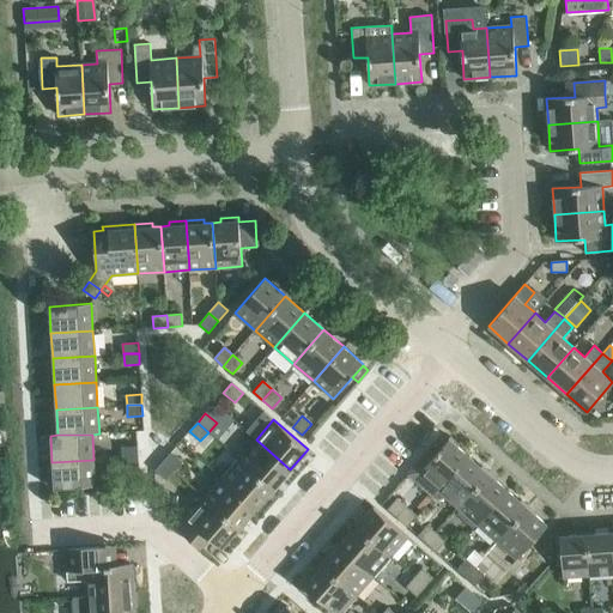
[(434,496),(438,491),(468,456),(449,438),(436,454),(430,449),(408,474),(434,496)]
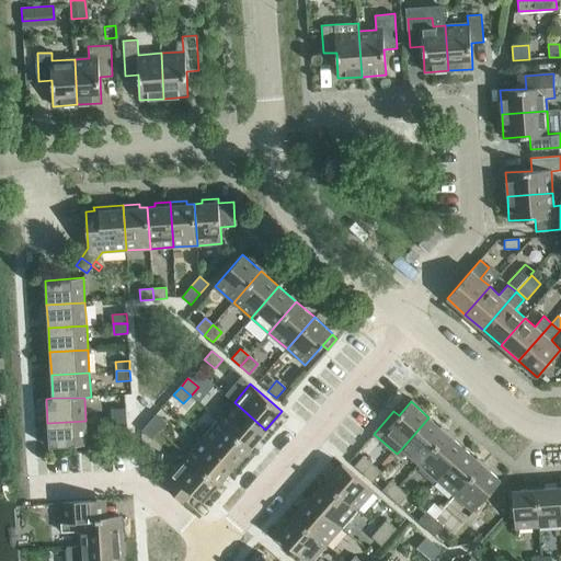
[(218,420),(250,447),(265,430),(235,402),(218,420)]
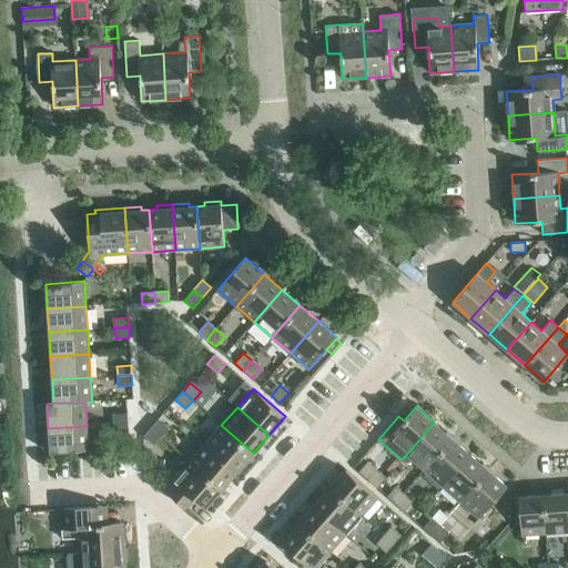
[(113,424),(128,423),(128,414),(113,415),(113,424)]
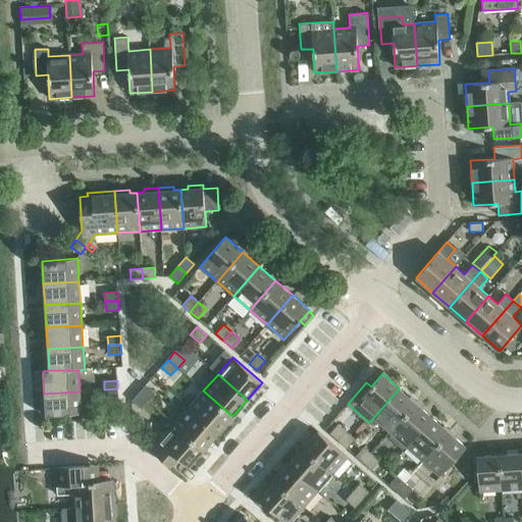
[(139,393),(149,401),(155,394),(146,385),(139,393)]
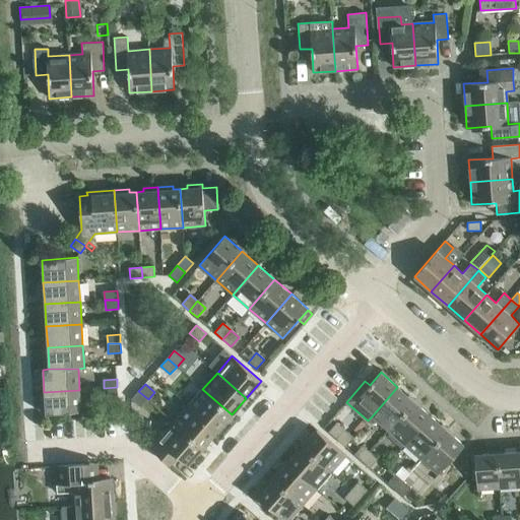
[(117,387),(104,388),(105,397),(118,397),(117,387)]
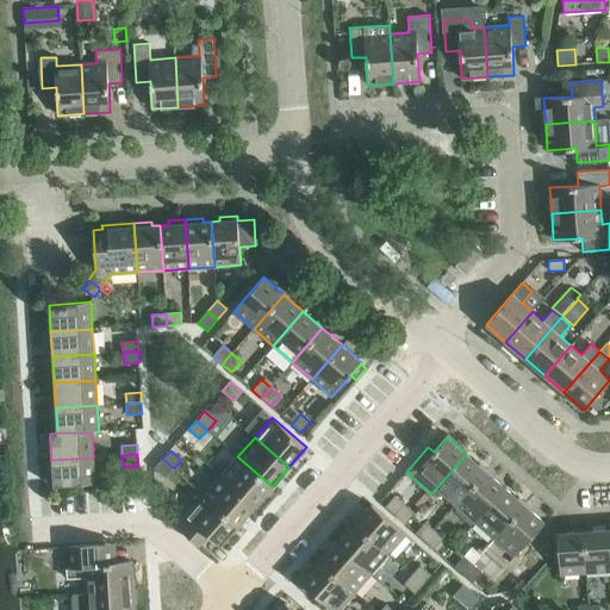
[(466,454),(436,489),(455,505),(486,471),(466,454)]
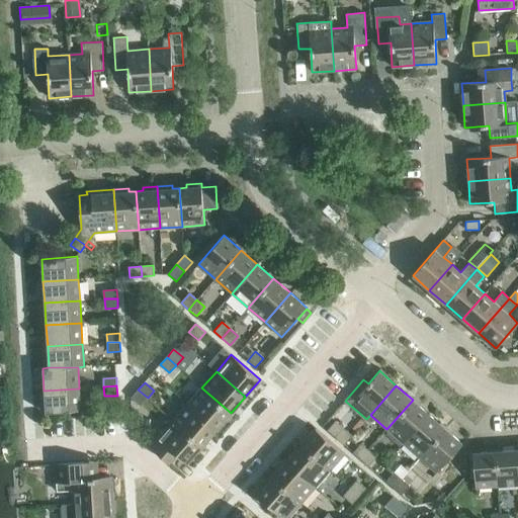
[(187,404),(217,429),(231,413),(201,387),(187,404)]
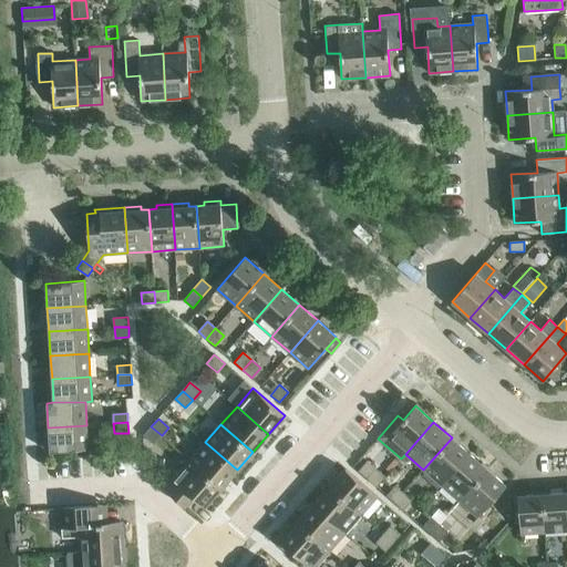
[(86,425),(48,428),(50,452),(88,450),(86,425)]
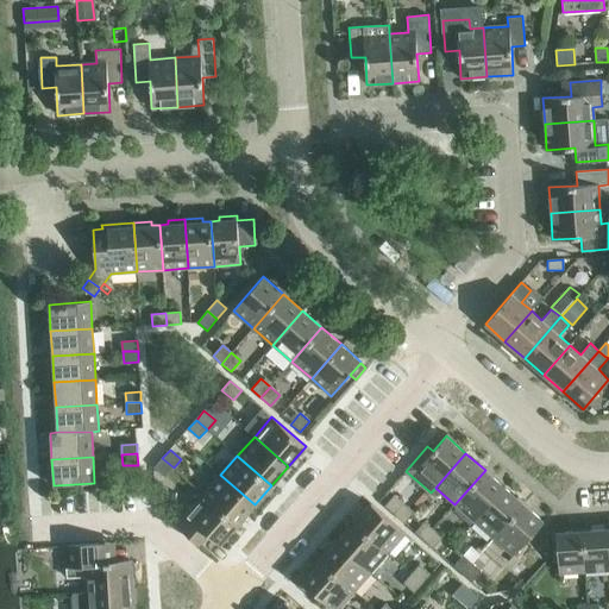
[(174,468),(162,458),(154,468),(164,477),(174,468)]
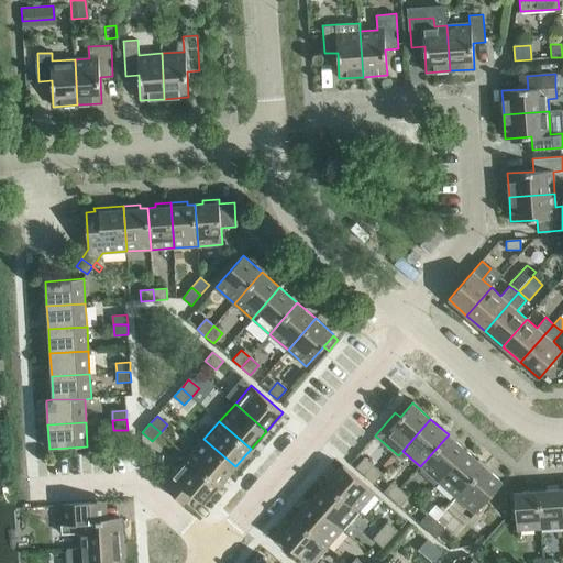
[(420,466),(439,482),(466,451),(449,434),(420,466)]
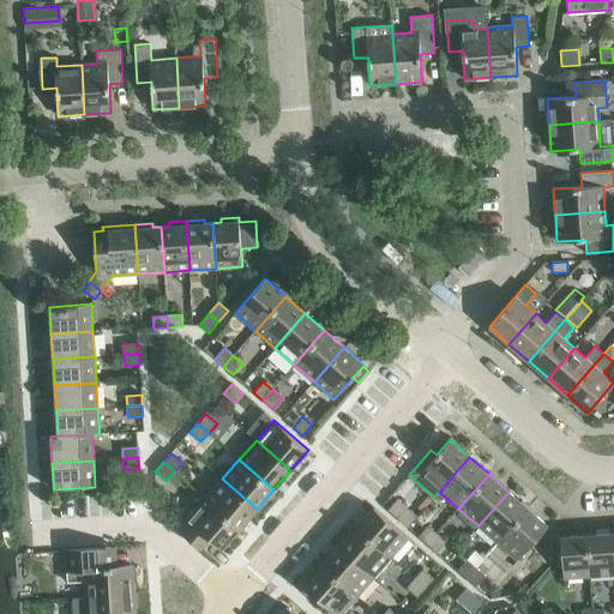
[(205,498),(240,529),(257,509),(222,479),(205,498)]
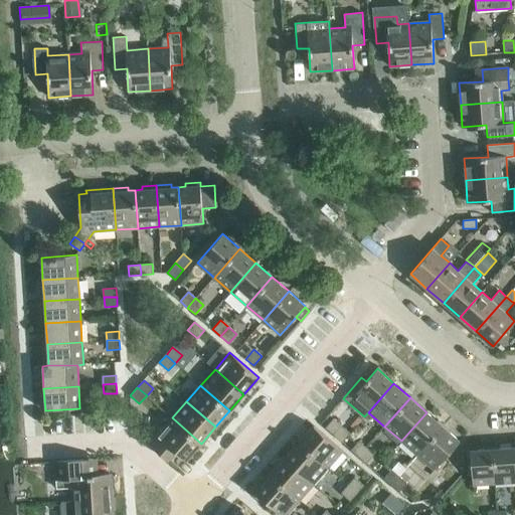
[(401,441),(417,456),(443,426),(426,412),(401,441)]
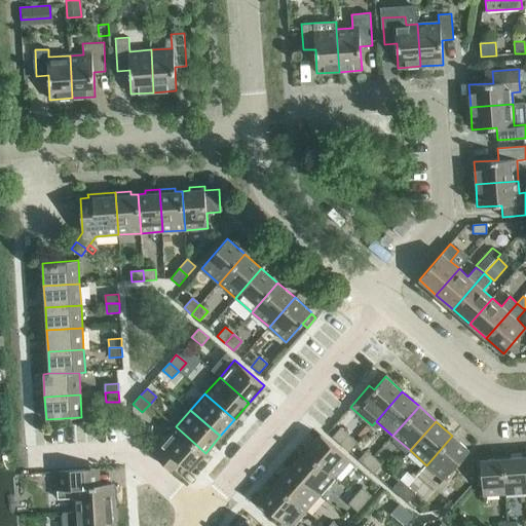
[(190,470),(205,453),(176,426),(160,444),(161,445),(153,454),(172,470),(180,460),(190,470)]
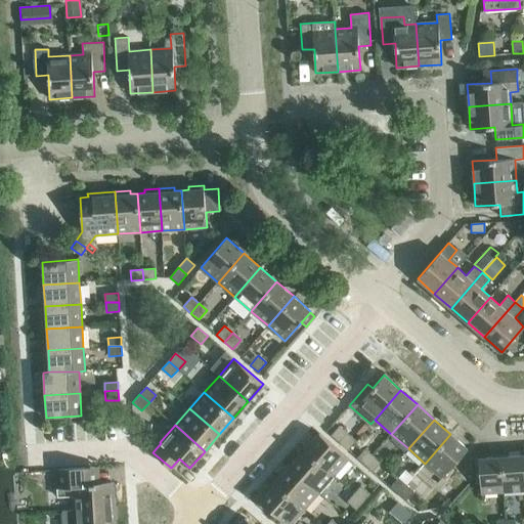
[(339,426),(331,435),(347,450),(355,440),(339,426)]
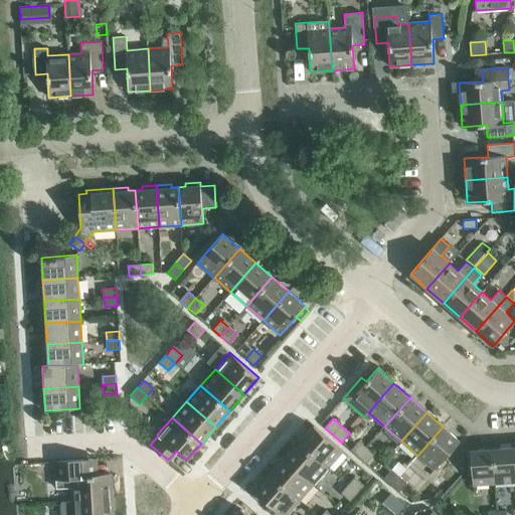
[(343,451),(314,425),(299,443),(328,468),(343,451)]
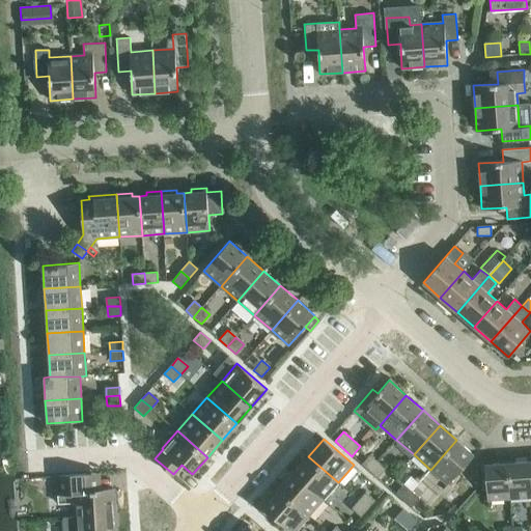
[(456,440),(430,470),(448,484),(474,454),(456,440)]
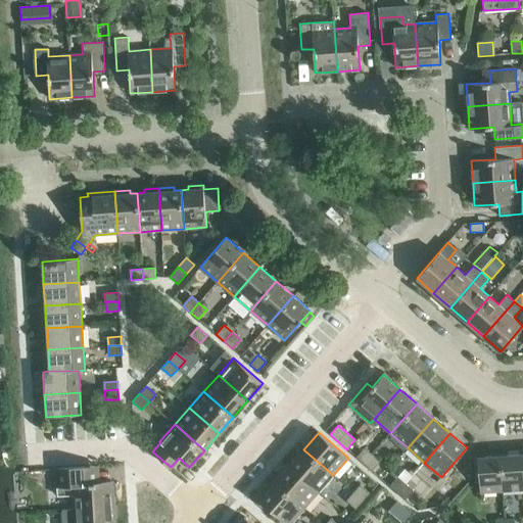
[(364,464),(372,455),(364,447),(355,457),(364,464)]
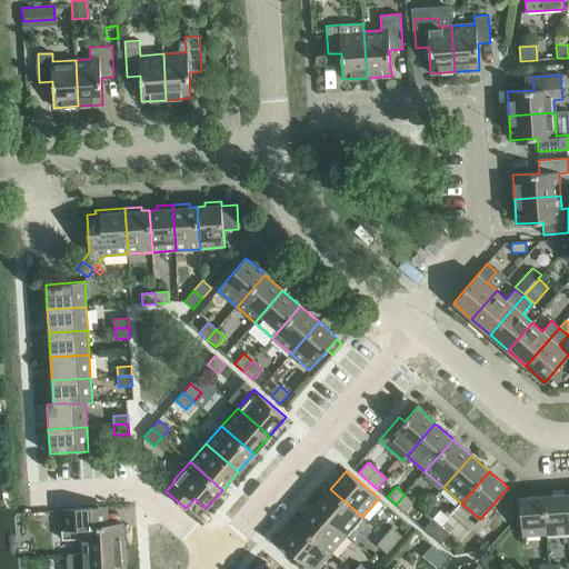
[(315,507),(347,535),(362,517),(330,489),(315,507)]
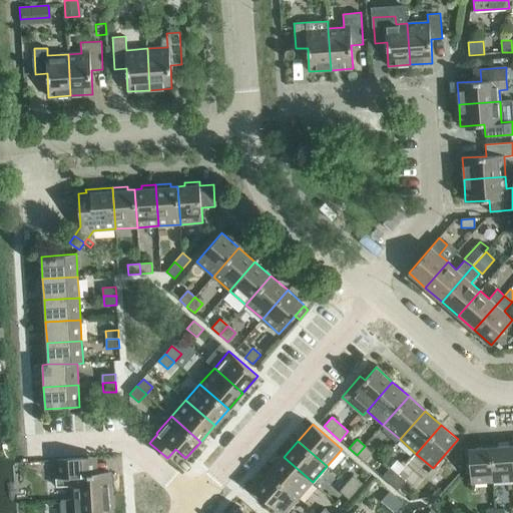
[(365,446),(357,455),(365,462),(373,453),(365,446)]
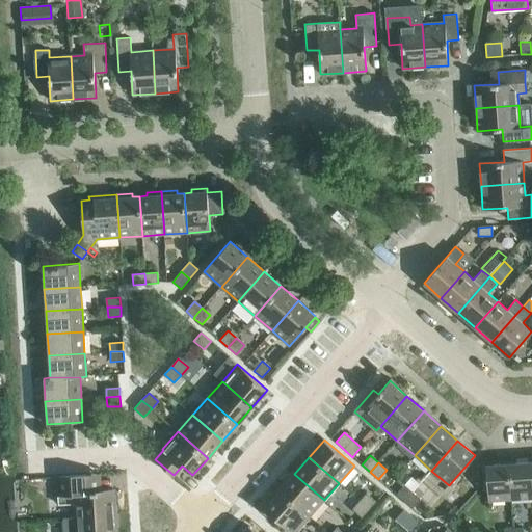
[(509,463),(511,500),(531,498),(531,475),(531,462),(509,463)]
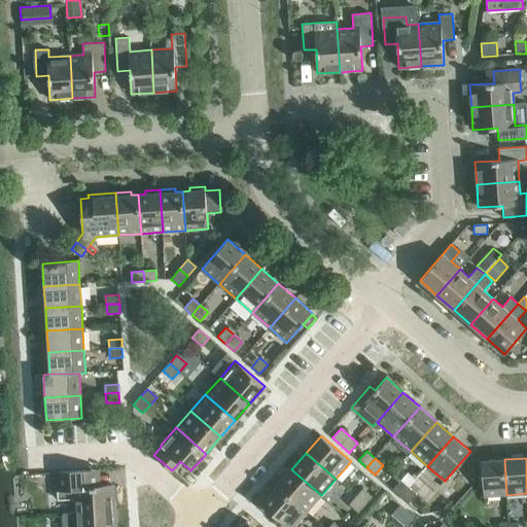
[(506,495),(504,459),(481,461),(484,496),(506,495)]
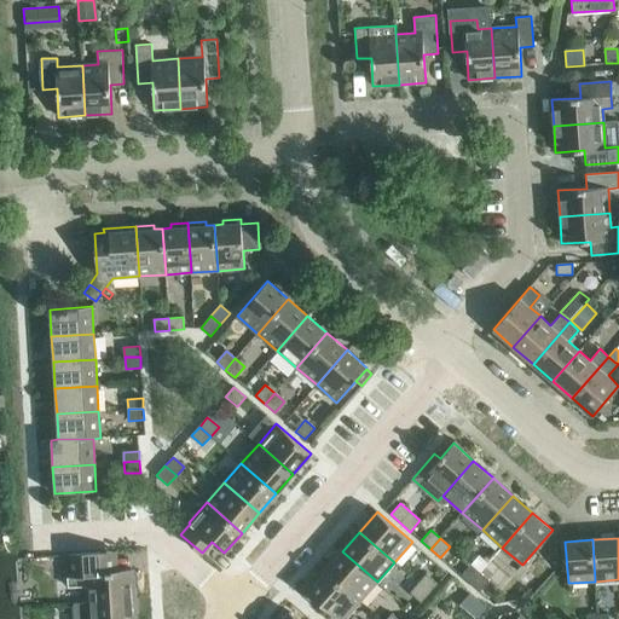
[(119,571),(117,550),(67,554),(69,586),(87,585),(88,602),(136,599),(133,570),(119,571)]
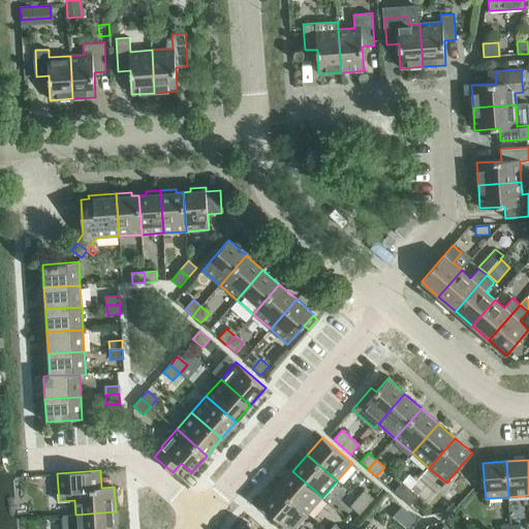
[(308,514),(322,497),(292,471),(278,488),(308,514)]
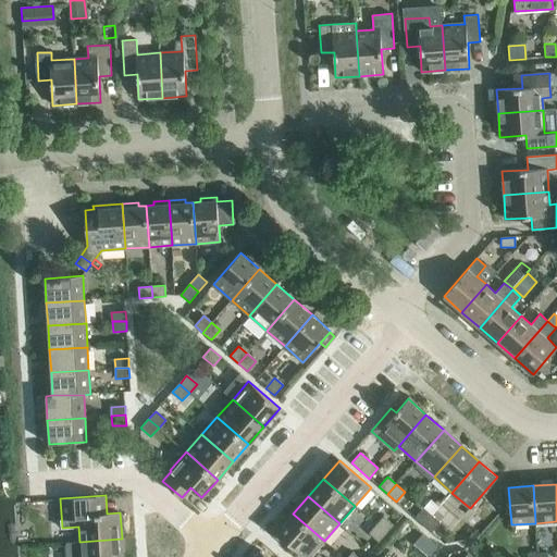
[(423,525),(432,515),(423,508),(415,518),(423,525)]
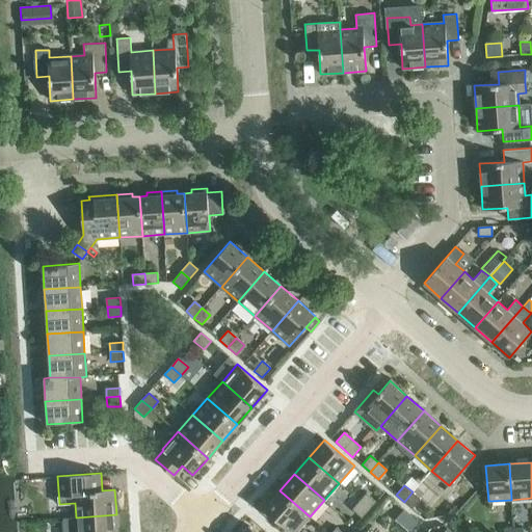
[(291,531),(295,531),(310,516),(280,490),(264,508),(291,531)]
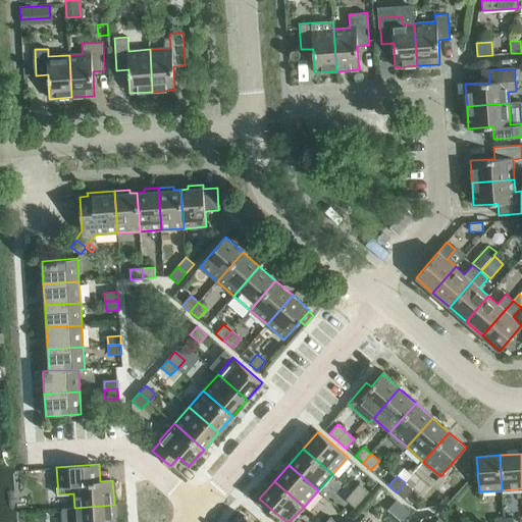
[(405,482),(397,492),(404,499),(412,489),(405,482)]
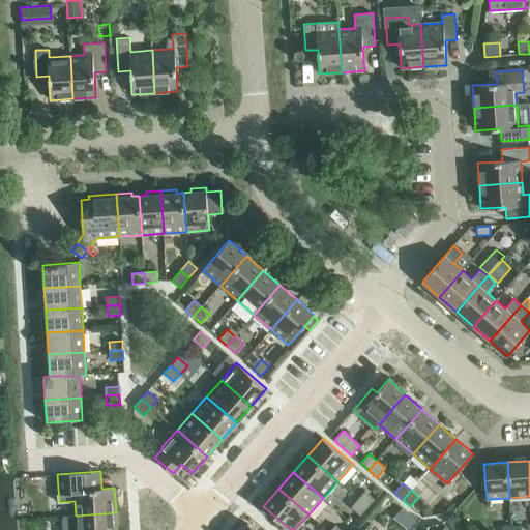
[(358,499),(367,507),(374,500),(365,492),(358,499)]
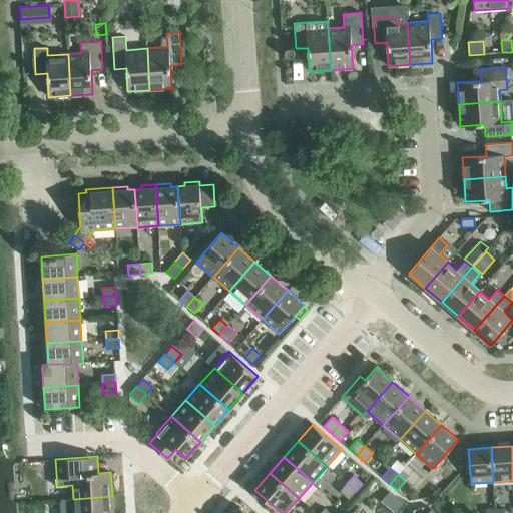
[(356,491),(347,483),(340,491),(349,499),(356,491)]
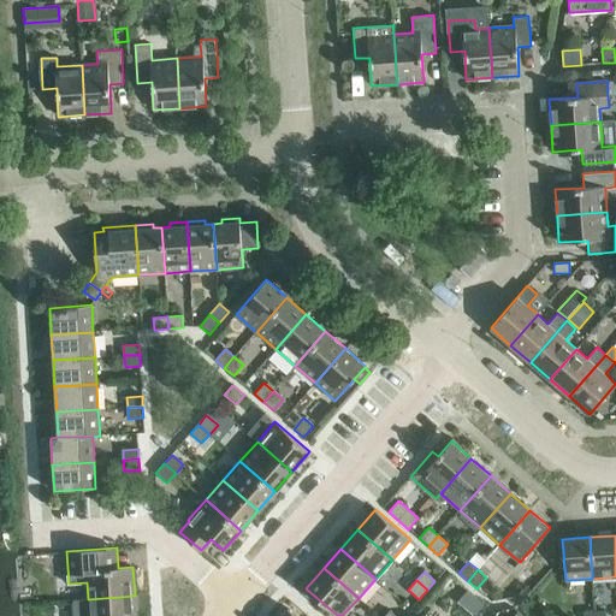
[(465,609),(475,597),(467,590),(457,602),(465,609)]
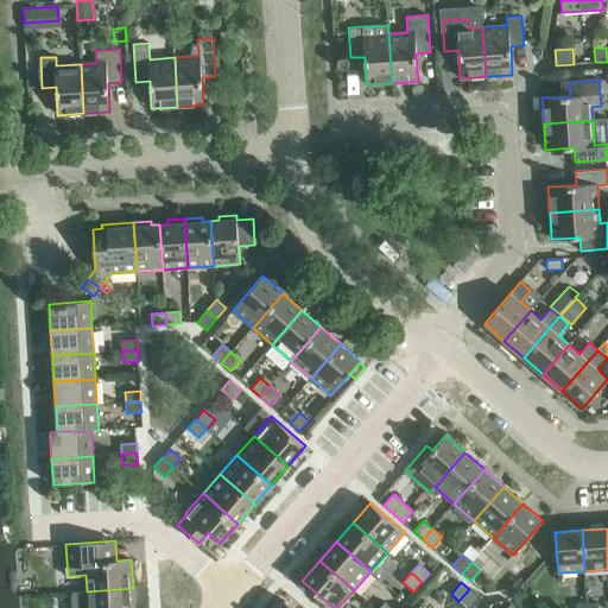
[(134,607),(133,588),(87,591),(87,607),(134,607)]
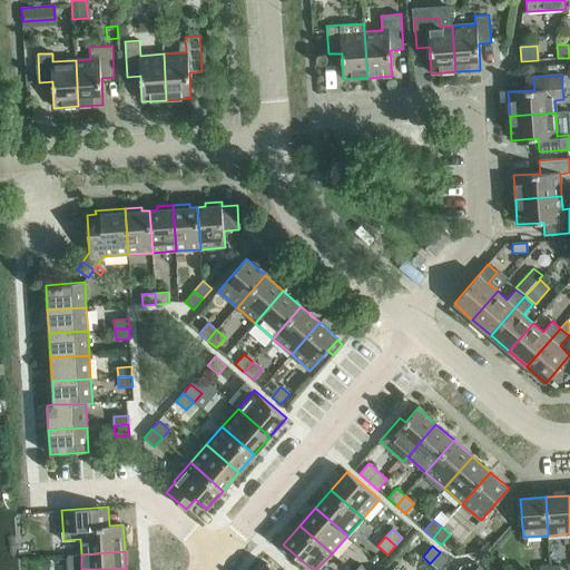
[(440,552),(430,563),(438,569),(448,560),(440,552)]
